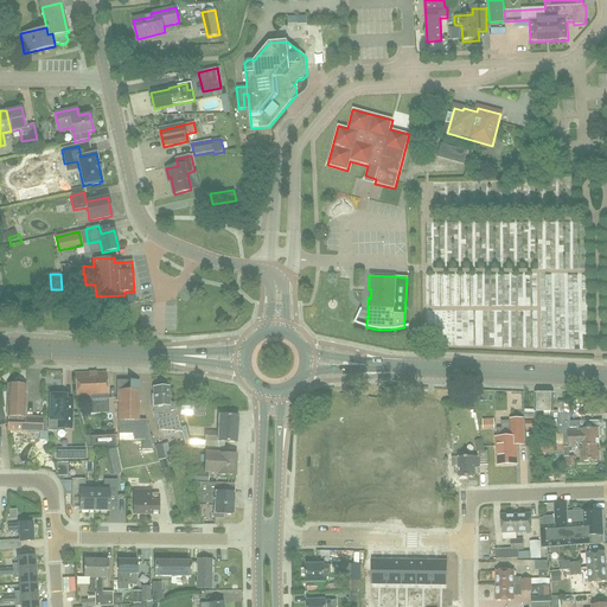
[(432,278),(432,308),(489,308),(489,279),(481,279),(481,278),(432,278)]
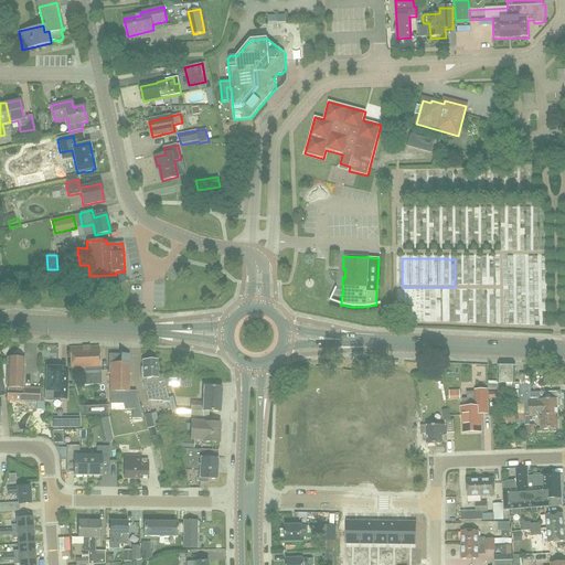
[(73,372),(99,371),(98,347),(92,347),(84,347),(84,348),(72,348),(73,372)]
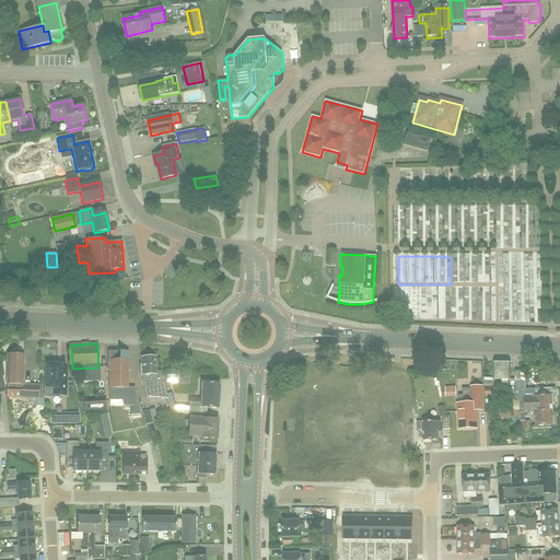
[(107,359),(107,371),(108,371),(108,373),(109,373),(109,396),(137,396),(135,388),(128,388),(128,352),(107,352),(107,359)]
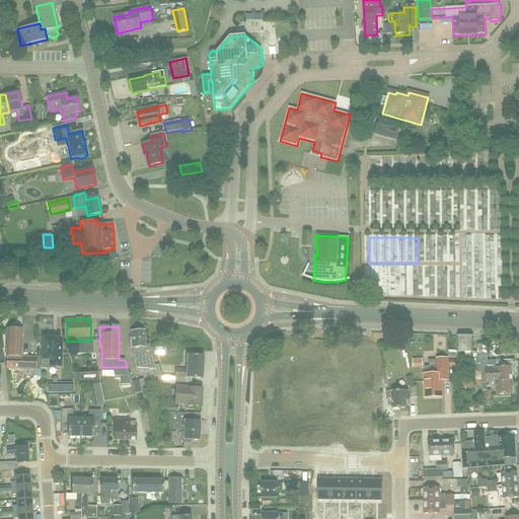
[(6,368),(33,369),(32,376),(39,376),(39,369),(36,369),(36,357),(21,357),(22,328),(7,328),(6,357),(7,357),(6,368)]
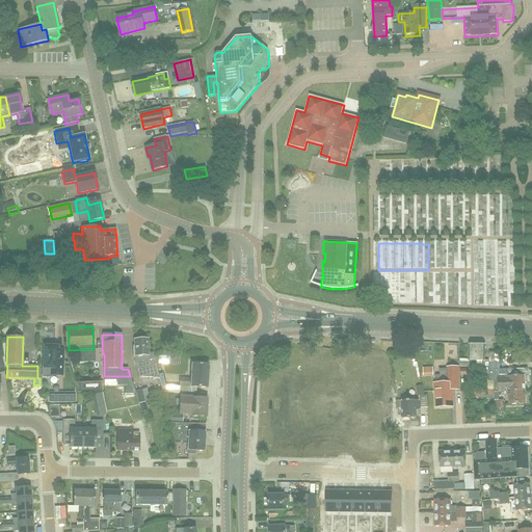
[(134,347),(133,347),(133,356),(138,377),(157,374),(155,365),(153,357),(153,354),(149,353),(148,340),(134,340),(134,347)]
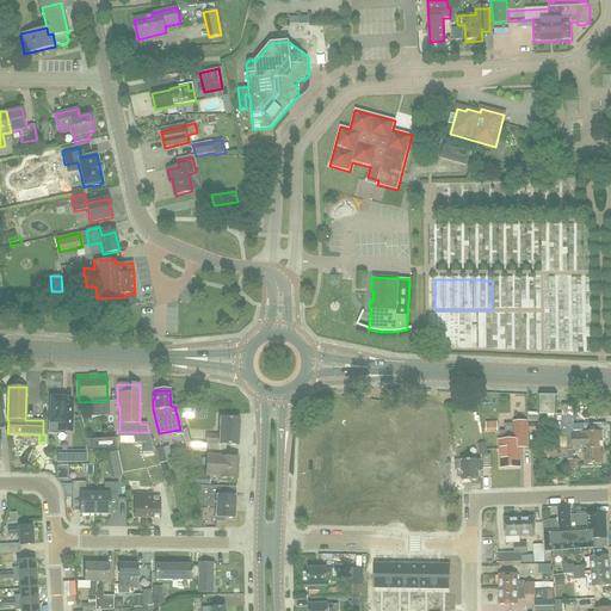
[(53,397),(51,424),(61,424),(60,431),(73,432),(74,403),(68,403),(68,399),(67,399),(65,396),(60,396),(57,397),(53,397)]
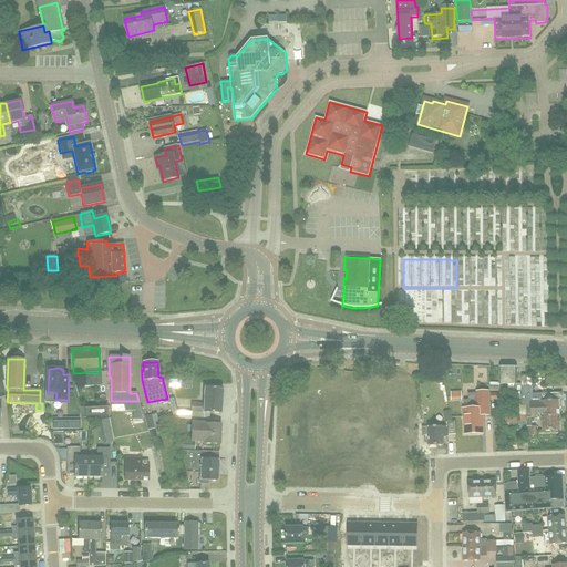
[(521,384),(516,384),(516,368),(500,368),(500,392),(513,392),(513,399),(522,399),(522,388),(527,388),(527,378),(521,378),(521,384)]
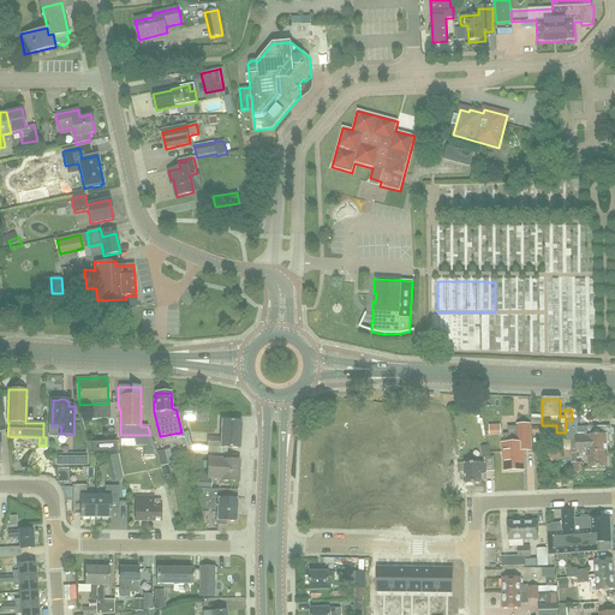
[(96,407),(96,418),(112,418),(112,406),(96,407)]
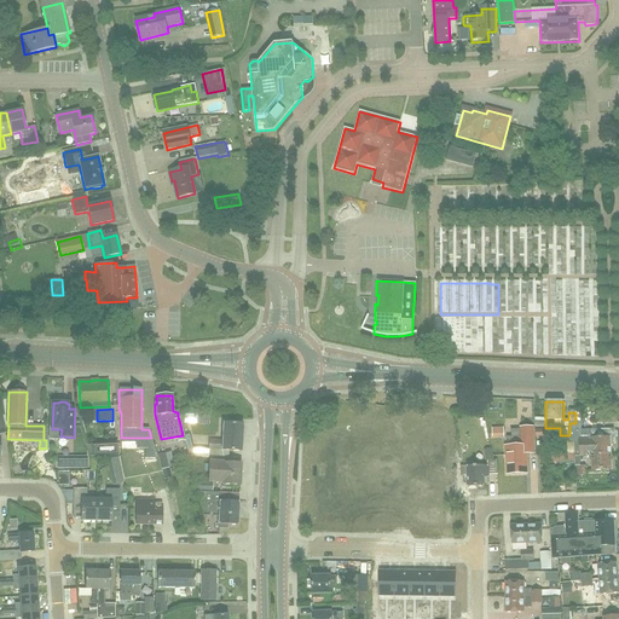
[(570,423),(570,435),(571,441),(574,441),(574,446),(573,446),(574,455),(574,457),(580,457),(591,457),(611,456),(609,446),(612,446),(611,438),(608,438),(607,432),(595,432),(595,437),(591,437),(590,431),(580,431),(580,422),(576,423),(570,423)]
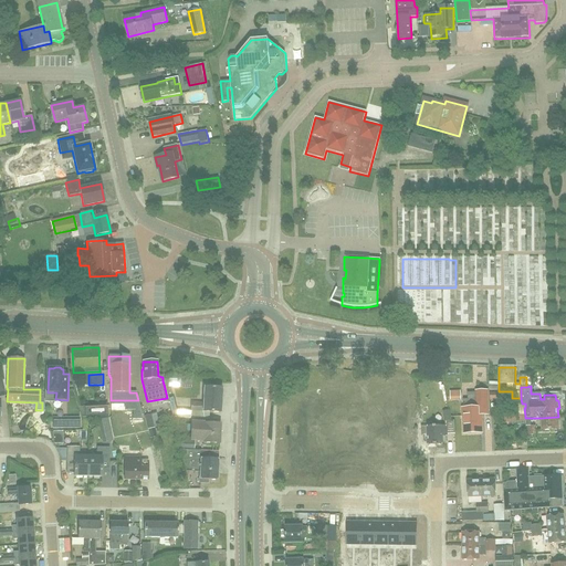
[(168,399),(173,419),(190,419),(191,417),(203,418),(203,411),(221,412),(222,388),(203,387),(202,404),(190,402),(190,411),(176,410),(174,398),(168,399)]
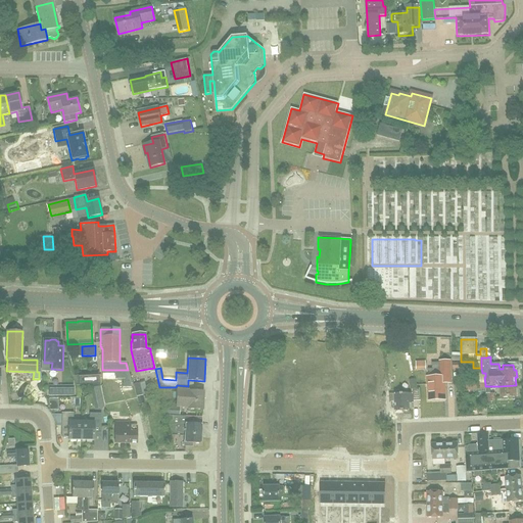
[(444,379),(450,379),(449,362),(439,362),(440,377),(427,377),(427,385),(428,385),(428,400),(444,399),(444,379)]
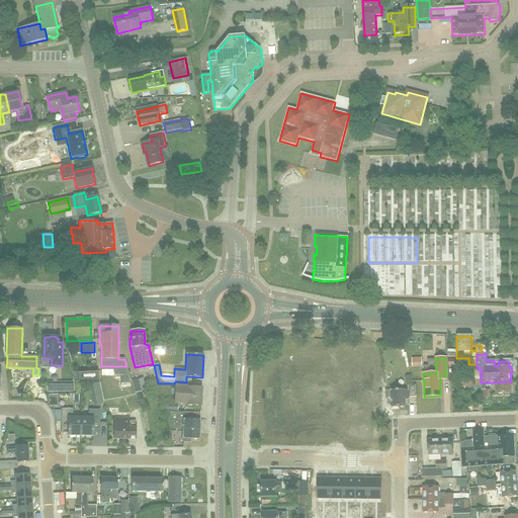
[(99,371),(80,372),(80,382),(99,381),(99,371)]
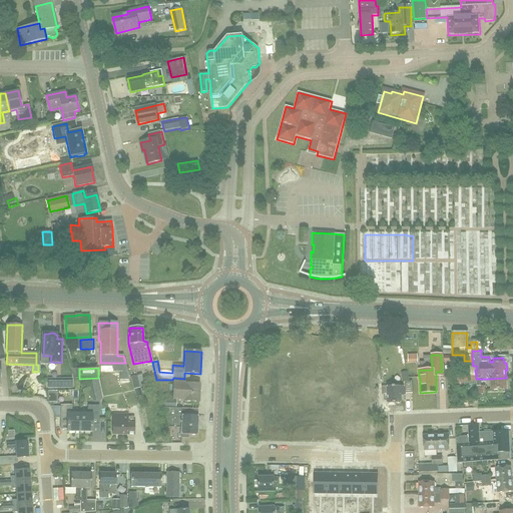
[(267,372),(267,383),(287,384),(287,373),(267,372)]
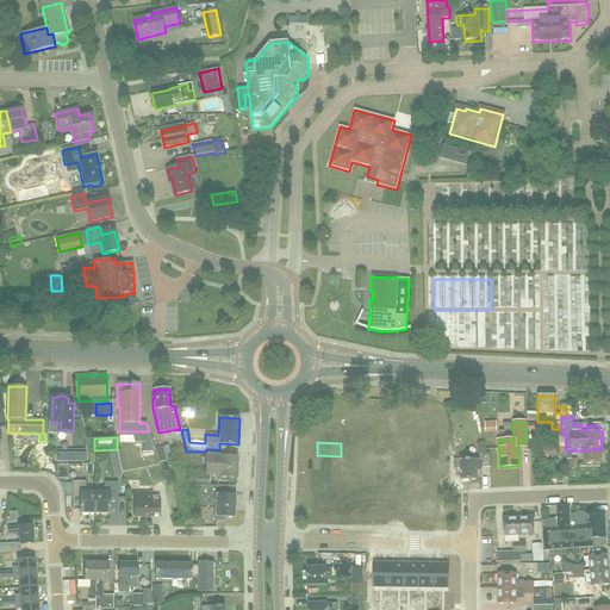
[(460,460),(454,460),(454,470),(455,470),(456,477),(461,478),(461,481),(478,480),(477,472),(481,471),(481,468),(490,468),(489,453),(487,453),(485,442),(477,443),(480,459),(460,460)]
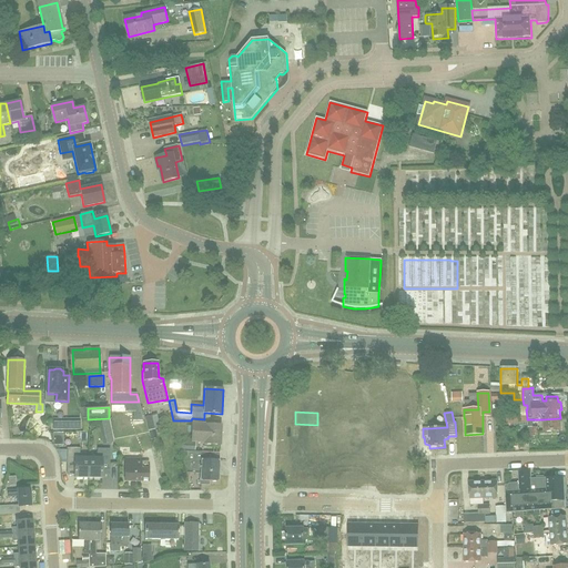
[(156,415),(145,417),(148,430),(160,427),(156,415)]
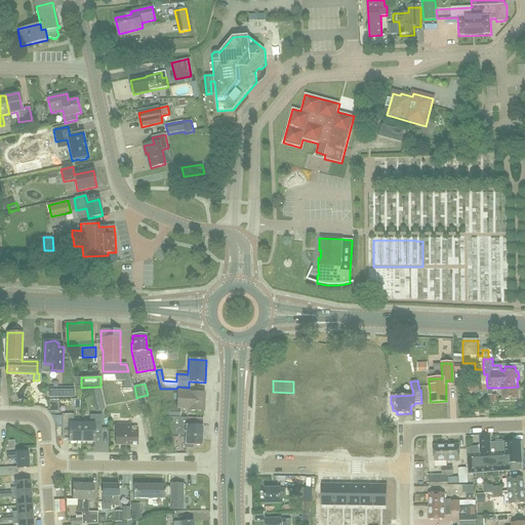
[(487,388),(487,386),(468,387),(469,396),(487,394),(487,388)]
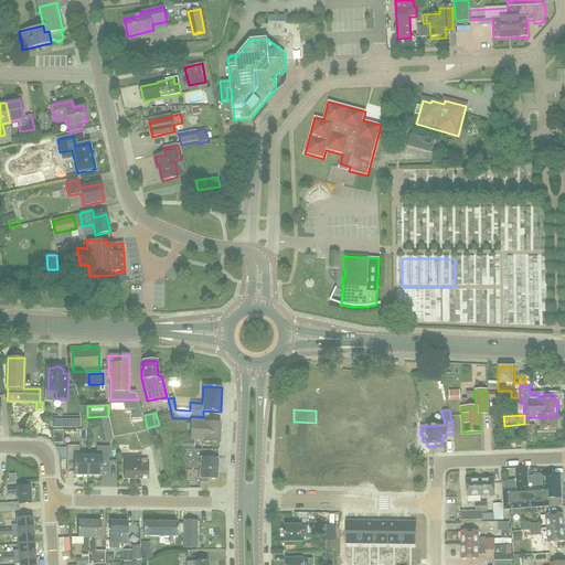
[(557,416),(540,417),(540,430),(557,429),(557,416)]
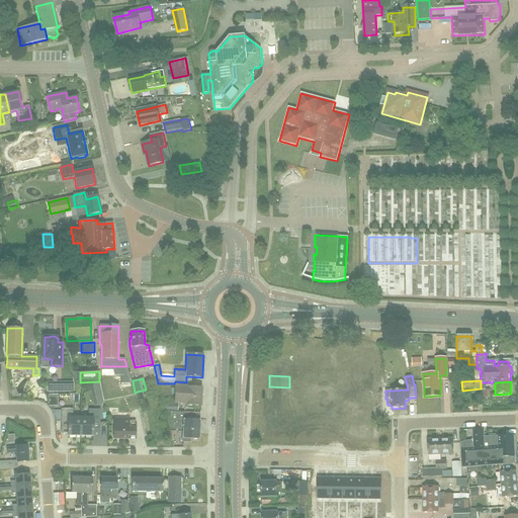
[(49,383),(49,394),(73,394),(73,383),(49,383)]
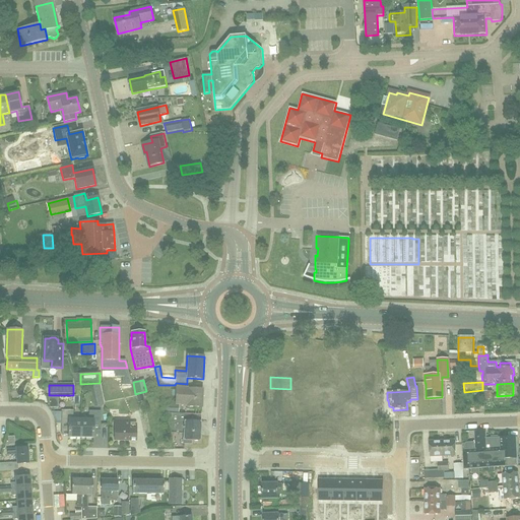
[(270,388),(270,399),(290,400),(290,389),(270,388)]
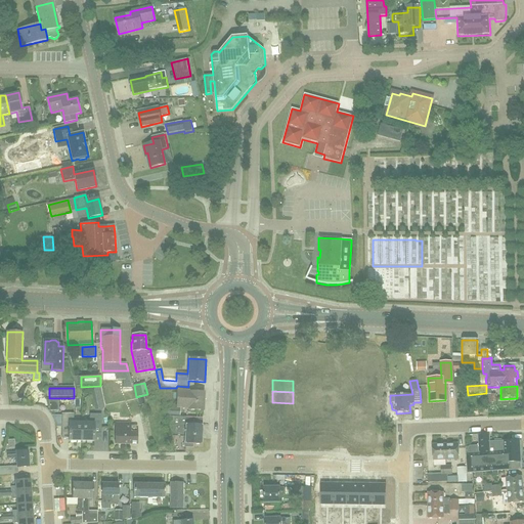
[(168,407),(168,417),(180,417),(180,408),(187,409),(187,413),(195,413),(195,411),(203,411),(204,392),(177,392),(176,408),(168,407)]
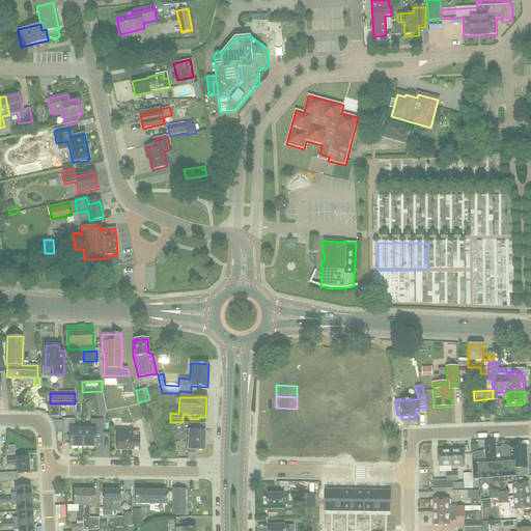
[(145,401),(139,403),(140,412),(147,411),(145,401)]
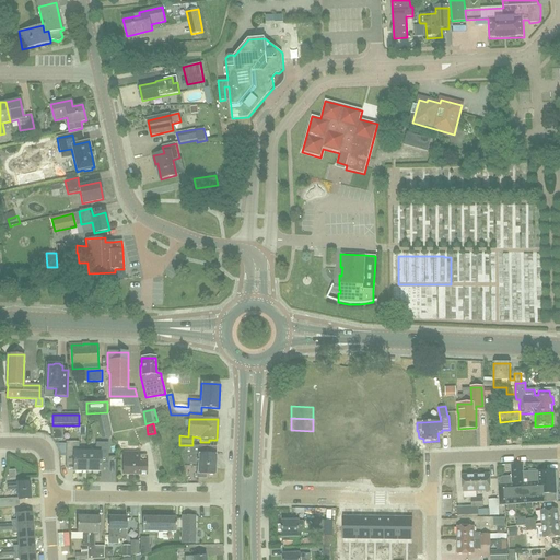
[(54,431),(56,438),(63,435),(61,429),(54,431)]
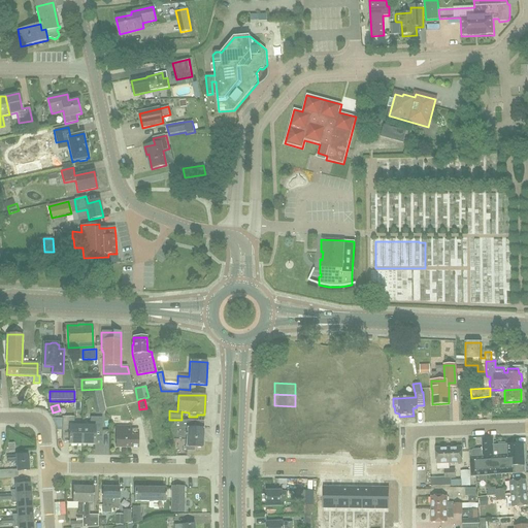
[(69,444),(81,444),(81,426),(74,426),(74,418),(62,417),(62,419),(55,419),(56,426),(62,426),(62,431),(69,431),(69,444)]
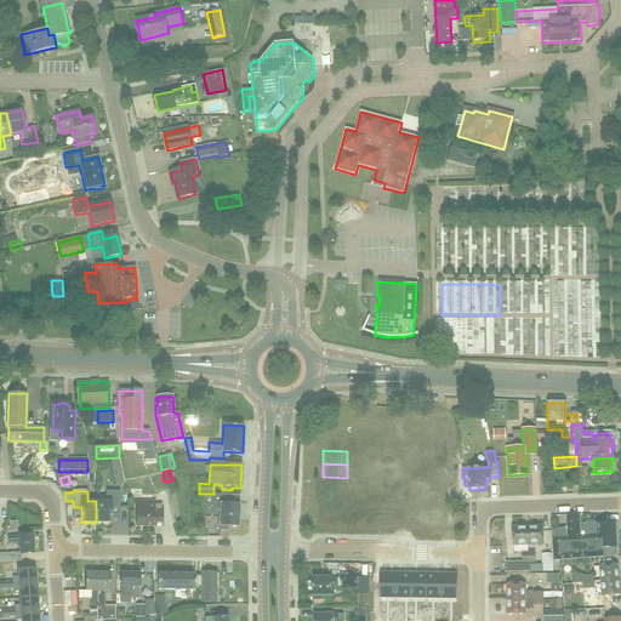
[(96,501),(96,523),(112,523),(112,507),(120,507),(120,491),(107,491),(106,501),(96,501)]
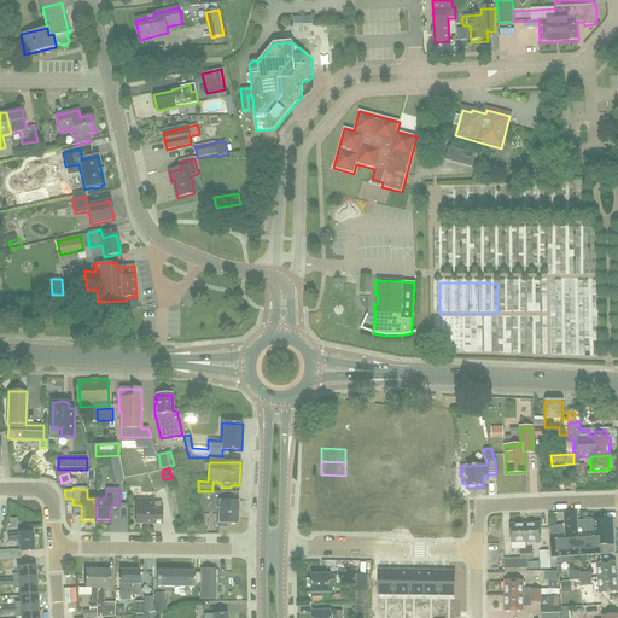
[(238,525),(239,502),(239,493),(213,491),(198,491),(203,516),(217,516),(217,528),(227,528),(227,524),(238,525)]
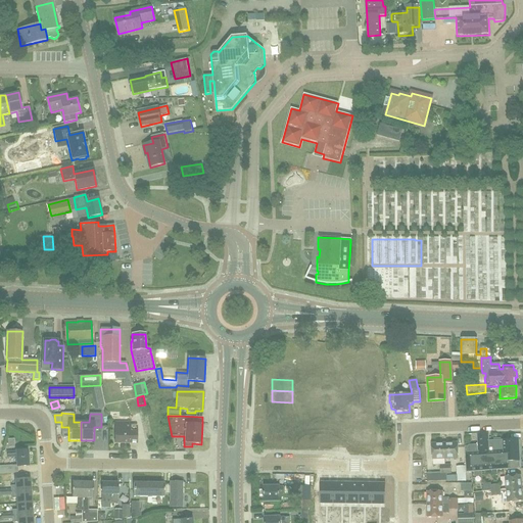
[(131,426),(131,422),(114,422),(114,443),(137,443),(137,426),(131,426)]
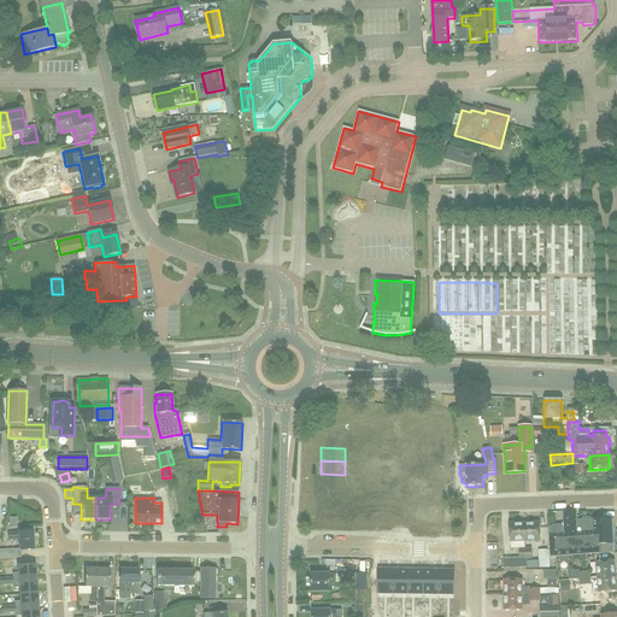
[(611,519),(575,521),(575,516),(564,516),(565,532),(554,533),(548,533),(548,544),(550,545),(551,558),(576,557),(597,554),(613,552),(611,519)]
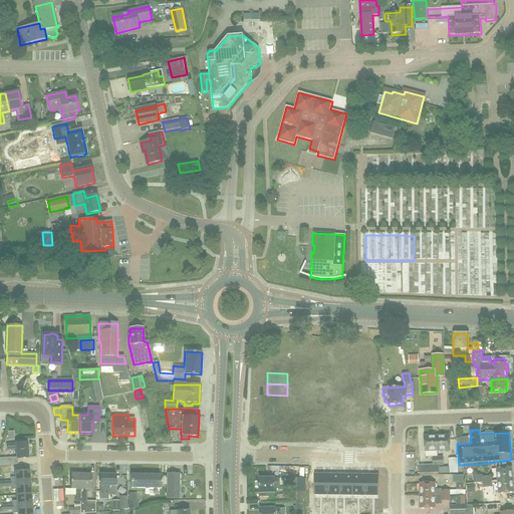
[(438,452),(437,436),(424,437),(425,452),(438,452)]
